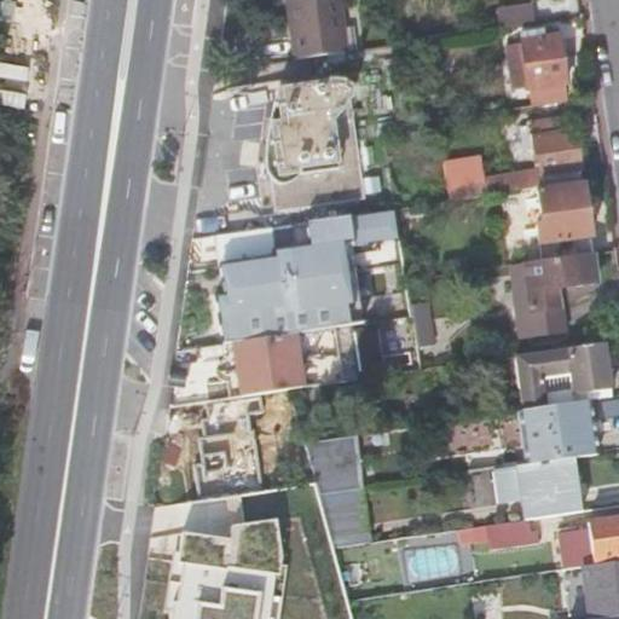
[(285,0),(293,61),(314,57),(345,52),(337,0),(285,0)]
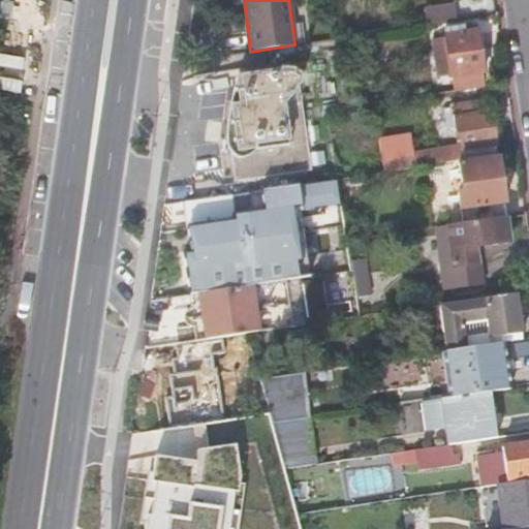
[(479,0),(477,0),(456,3),(458,17),(481,12),(479,0)]
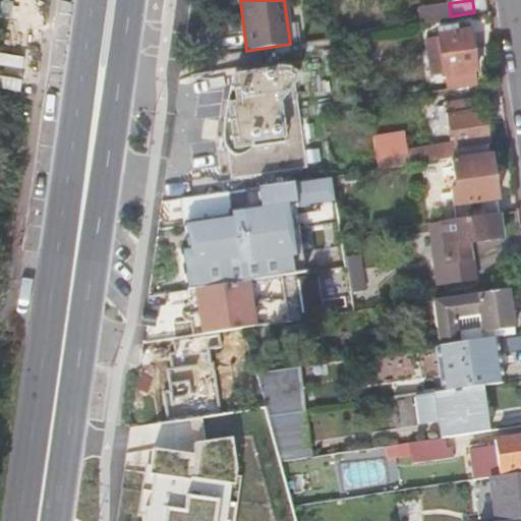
[(446,1),(420,6),(423,22),(449,18),(446,1)]
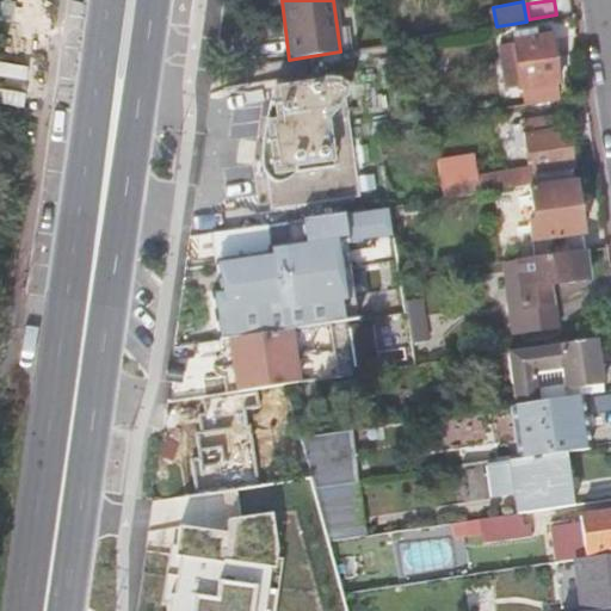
[(525,106),(559,102),(556,84),(559,84),(551,37),(534,39),(532,31),(513,35),(514,43),(501,45),(504,68),(507,88),(520,87),(522,88),(523,88),(525,106)]
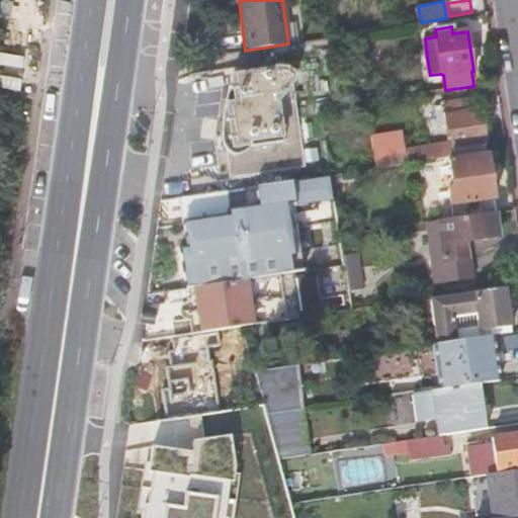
[(225,140),(232,189),(331,175),(322,108),(347,103),(338,36),(288,44),(263,48),(266,70),(234,75),(225,140)]
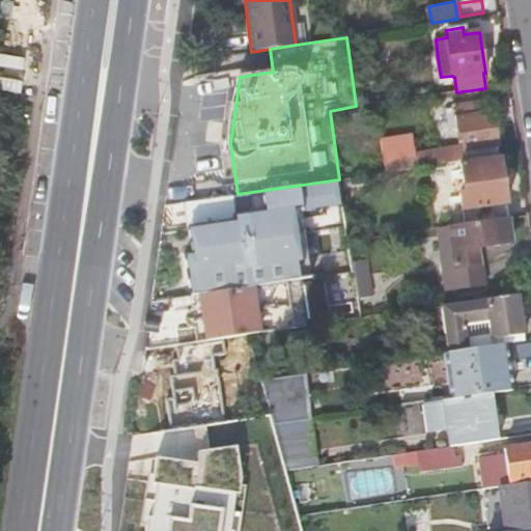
[(380,139),(385,173),(500,156),(498,145),(494,113),(477,115),(476,103),(452,106),(455,127),(456,138),(463,137),(464,146),(415,154),(413,140),(412,140),(411,134),(380,139)]
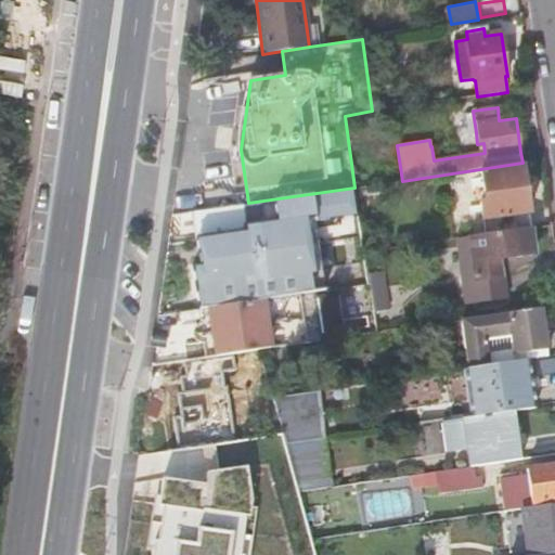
[(369,123),(366,114),(353,116),(356,125),(369,123)]
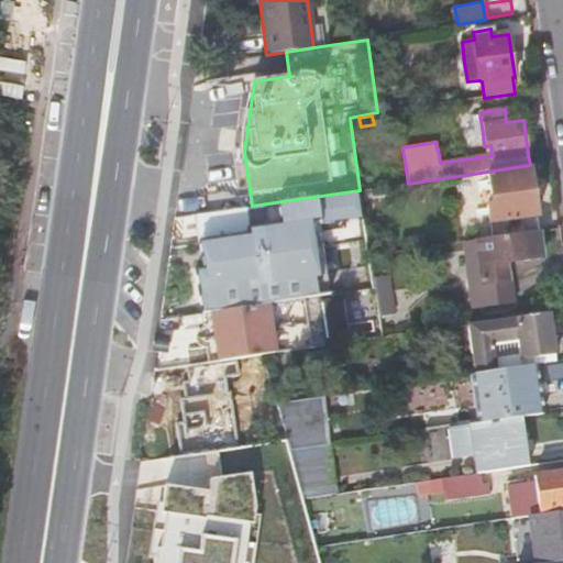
[(477,241),(539,231),(529,168),(488,174),(490,196),(493,206),(487,207),(489,223),(475,225),(477,241)]
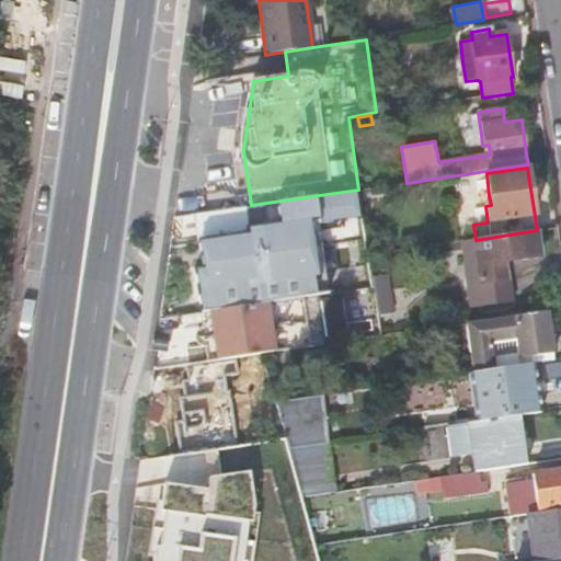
[(197,271),(203,313),(210,312),(264,304),(324,295),(313,226),(363,218),(359,190),(358,190),(251,205),(197,213),(205,268),(197,271)]
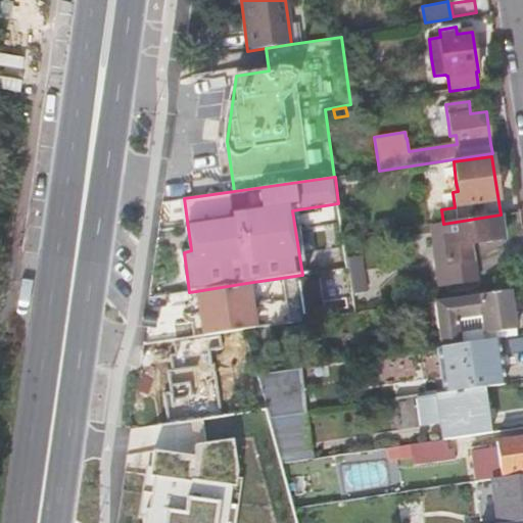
[(505,240),(501,215),(443,224),(442,224),(448,264),(439,266),(442,284),(477,279),(471,245),(505,240)]
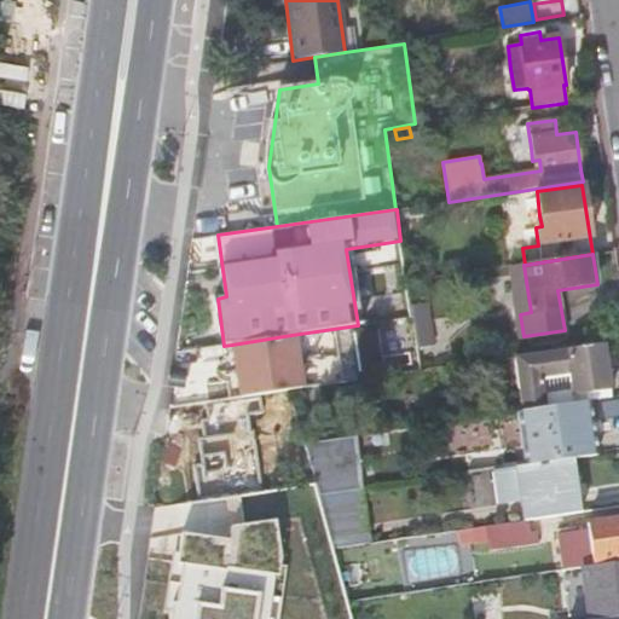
[(524,265),(513,266),(520,314),(531,312),(524,265)]
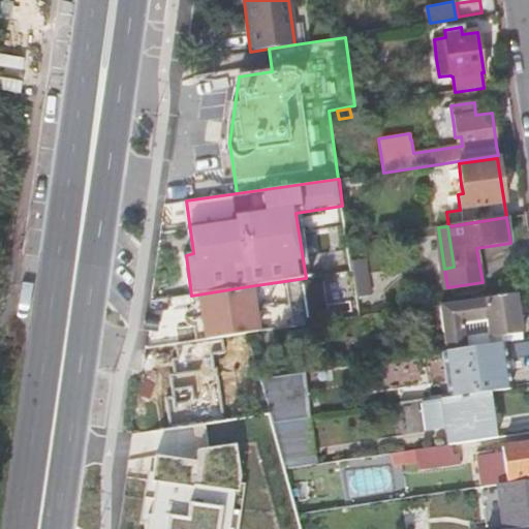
[(198,294),(205,340),(223,338),(253,334),(249,286),(198,294)]
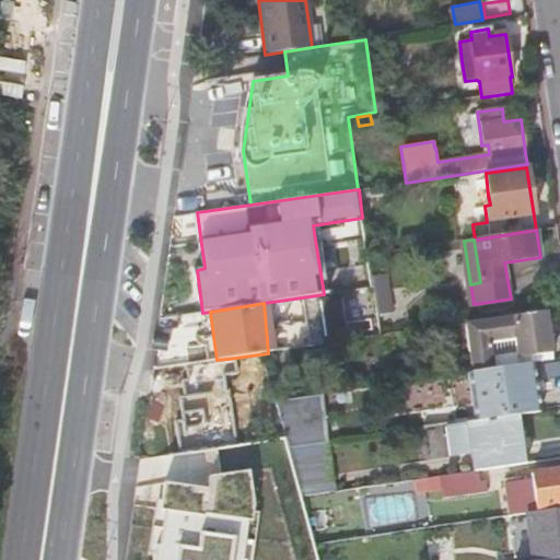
[(547,311),(466,323),(469,351),(473,372),(506,368),(503,347),(516,346),(518,358),(552,352),(553,352),(548,318),(547,311)]
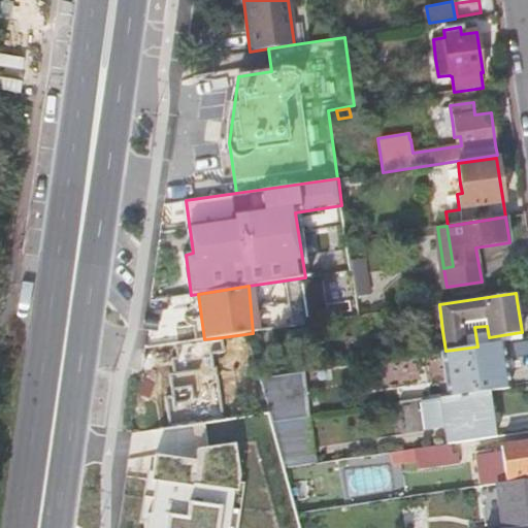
[(204,339),(176,343),(178,359),(172,360),(174,375),(170,375),(173,397),(167,399),(170,428),(224,421),(217,368),(215,368),(212,354),(224,352),(223,337),(204,339)]
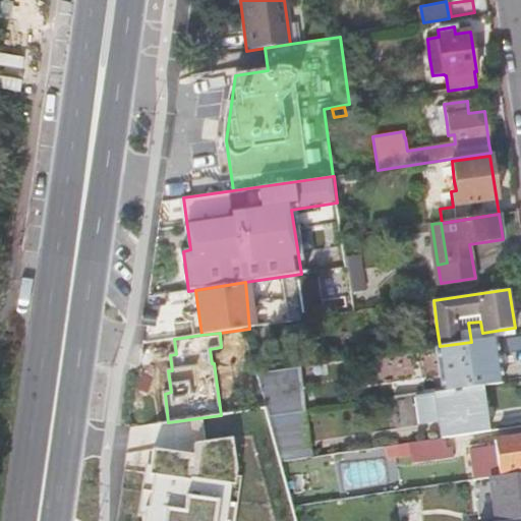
[(440,346),(437,347),(443,392),(479,387),(483,386),(477,341),(471,342),(440,346)]
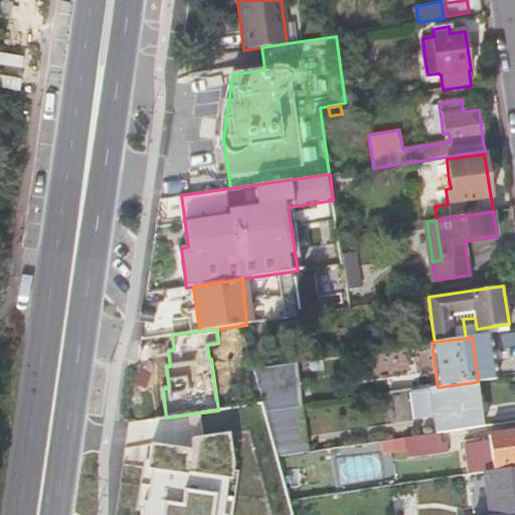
[(297,362),(254,368),(270,423),(280,457),(308,453),(297,362)]
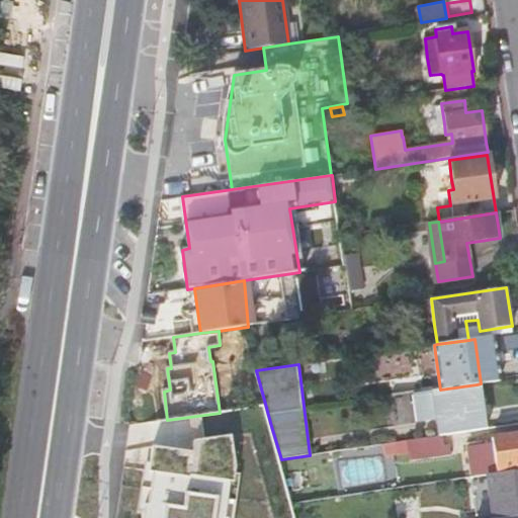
[(420,375),(391,379),(393,395),(422,391),(420,375)]
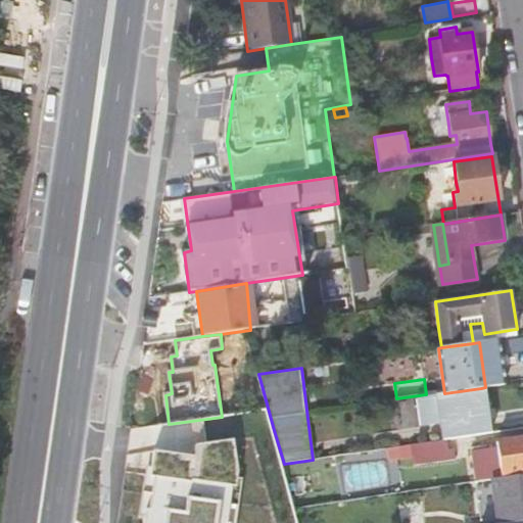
[(444,440),(445,440),(488,433),(481,388),(444,393),(437,394),(444,440)]
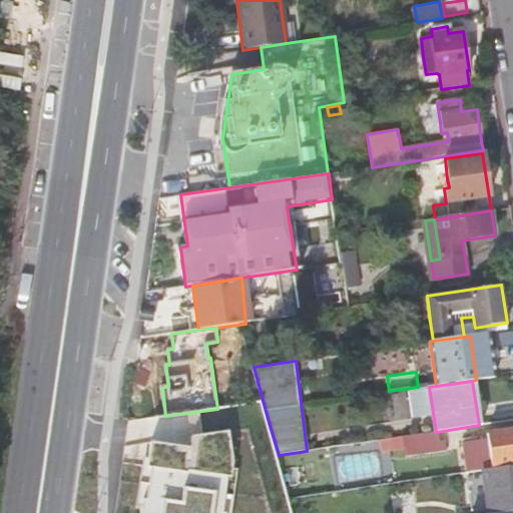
[(367,398),(351,400),(353,417),(370,415),(367,398)]
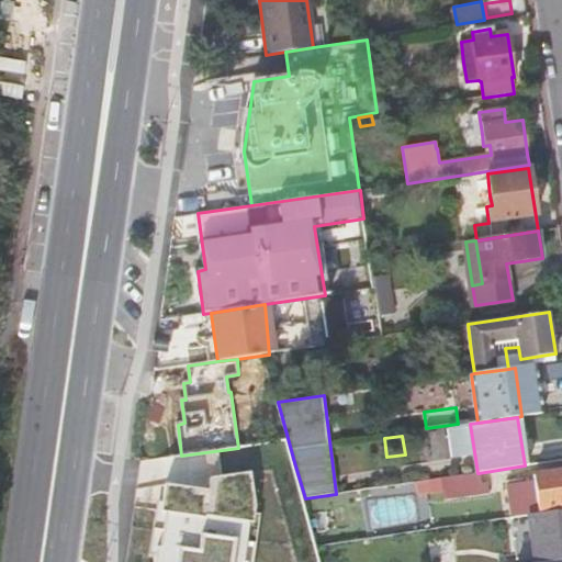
[(561,470),(534,474),(535,482),(521,483),(506,485),(510,515),(561,507),(561,470)]
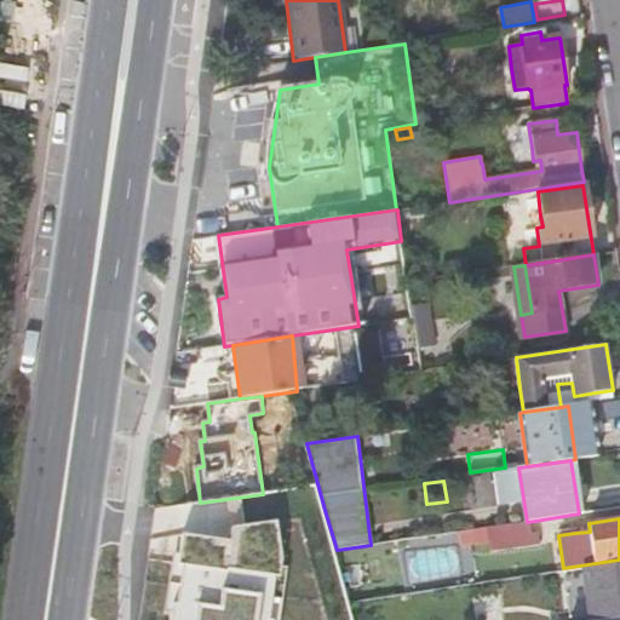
[(230,540),(183,534),(171,619),(273,619),(285,560),(277,522),(233,528),(230,540)]
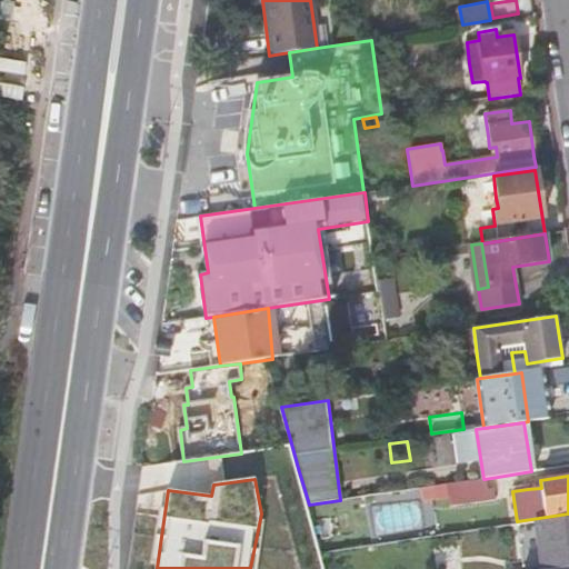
[(483,479),(435,486),(437,500),(449,498),(450,507),(495,500),(493,492),(487,493),(485,479),(483,479)]
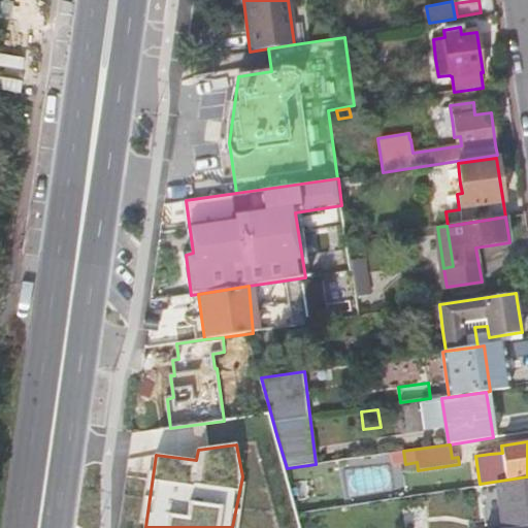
[(390,464),(347,470),(351,495),(393,489),(390,464)]
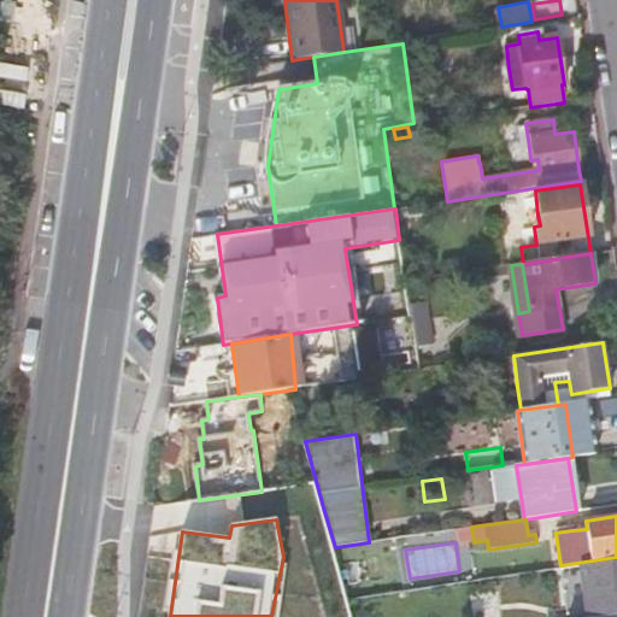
[(616,559),(580,565),(587,616),(597,616),(616,613),(616,559)]
